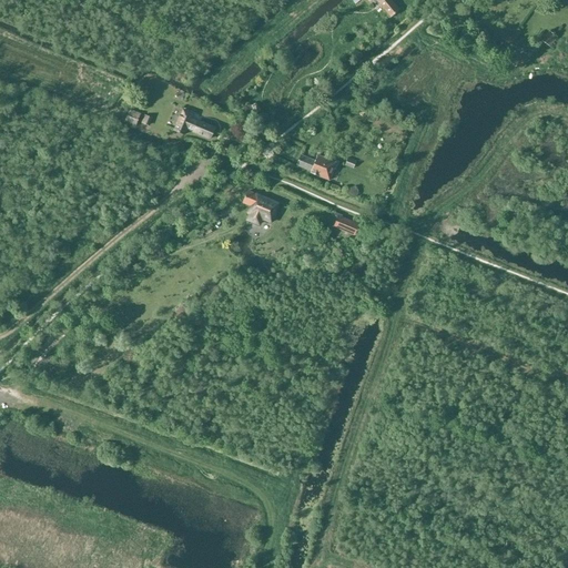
[(398,10),(389,0),(371,0),(374,3),(377,1),(391,18),(398,10)]
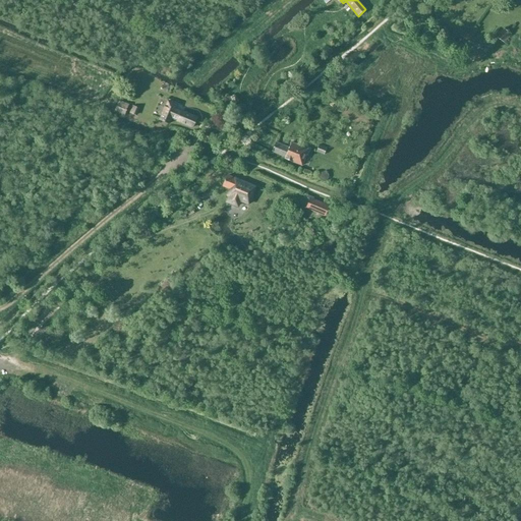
[(497,38),(504,43),(511,35),(503,29),(497,38)]
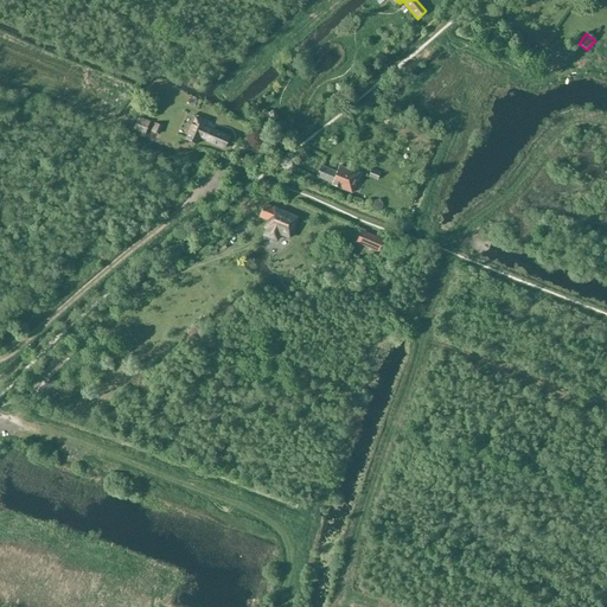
[(151,122),(138,116),(132,131),(145,136),(151,122)]
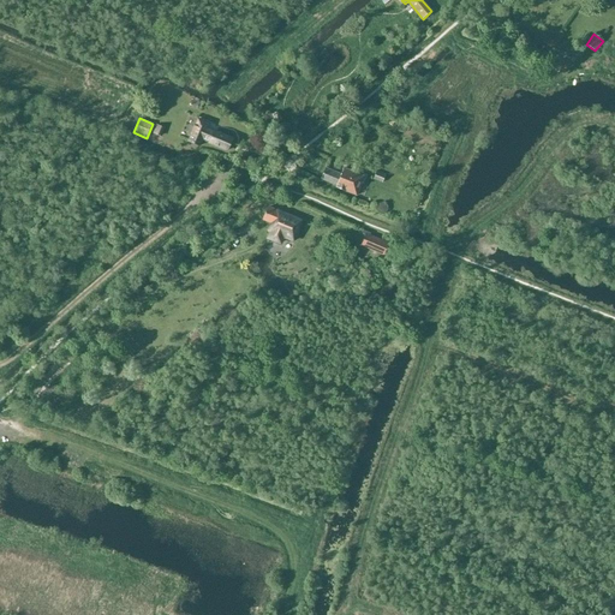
[(199,147),(203,139),(227,150),(232,138),(208,129),(209,124),(198,119),(189,142),(199,147)]
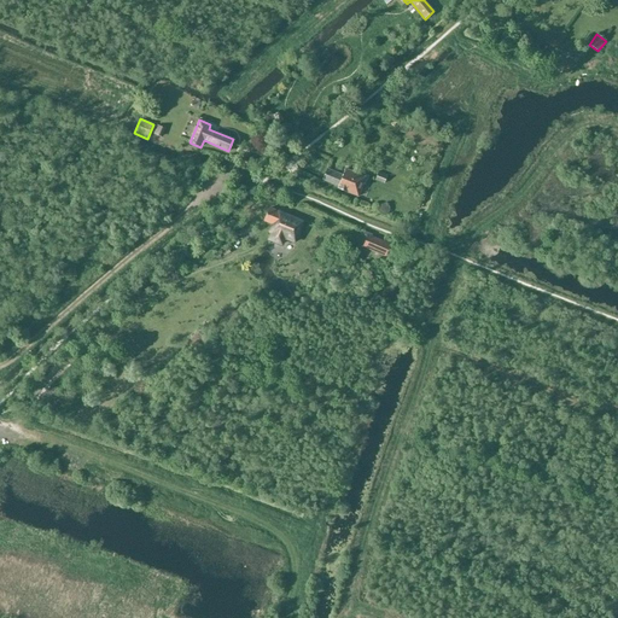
[(153,134),(161,138),(164,129),(157,126),(153,134)]
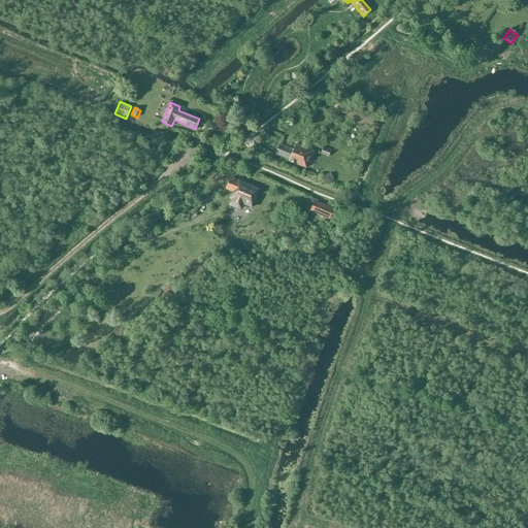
[(295,144),(293,150),(279,144),(276,154),(289,159),(289,161),(306,168),(312,152),(295,144)]
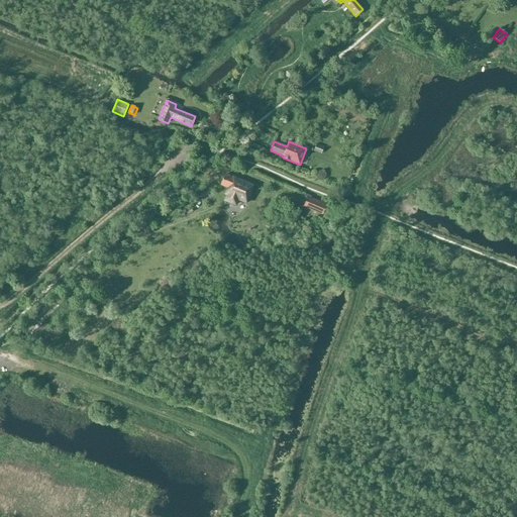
[(316,143),(314,151),(321,153),(323,146),(316,143)]
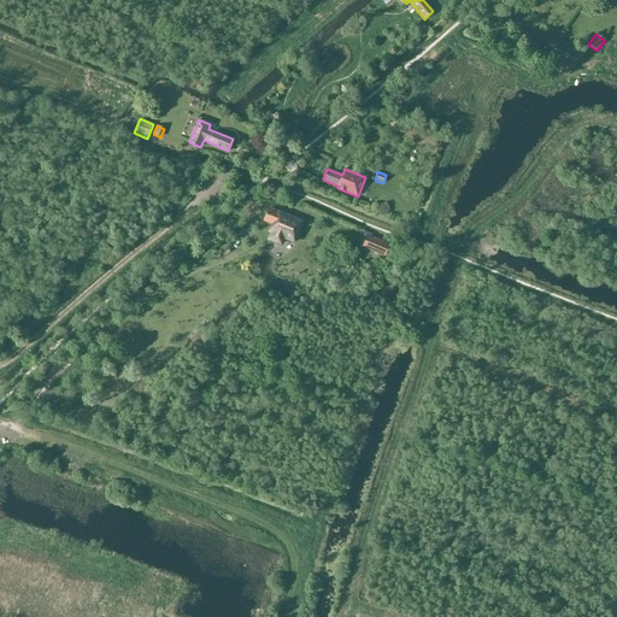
[(295,244),(304,221),(277,210),(277,211),(269,207),(263,222),(271,224),(268,233),(270,234),(266,240),(282,246),(285,240),(295,244)]
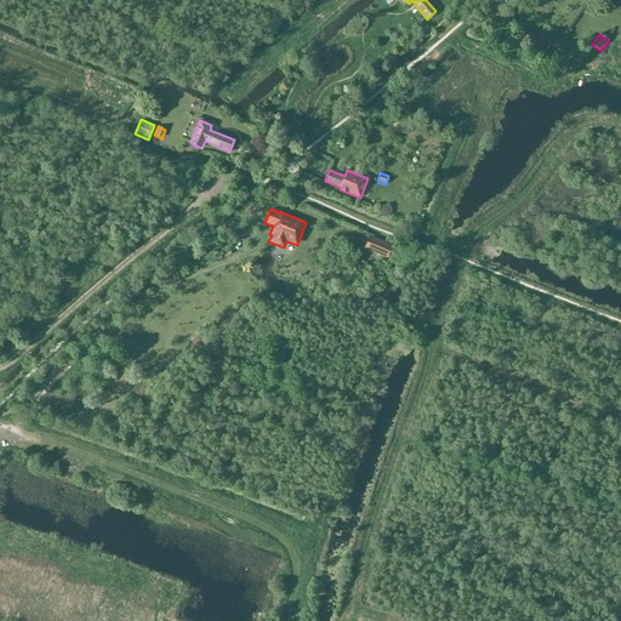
[(393,246),(370,235),(364,249),(387,258),(393,246)]
